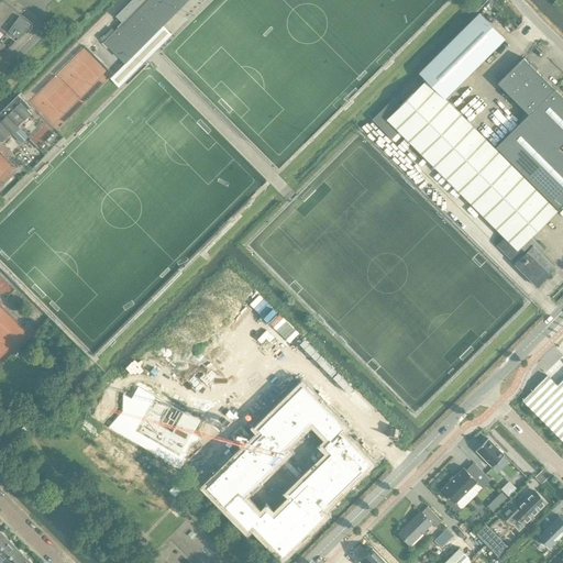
[(0,0),(0,20),(10,8),(0,0)]
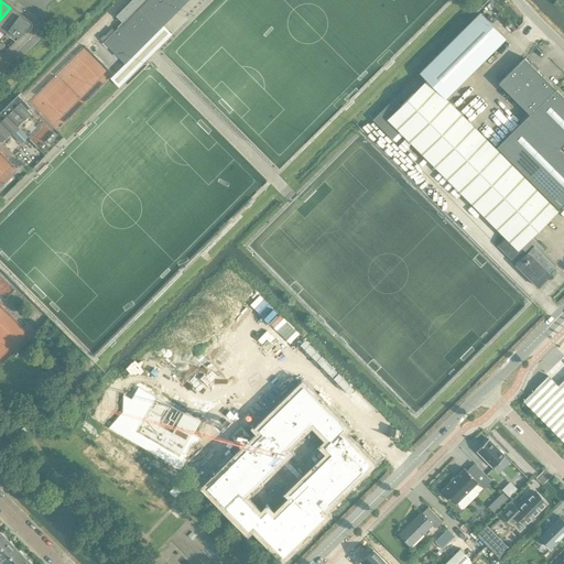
[(125,64),(187,0),(132,0),(116,17),(123,24),(109,40),(104,35),(100,39),(125,64)]
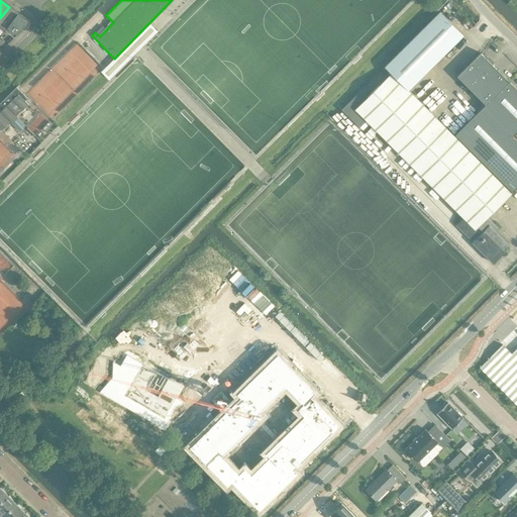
[(0,26),(5,30),(17,14),(9,7),(0,18),(0,26)]
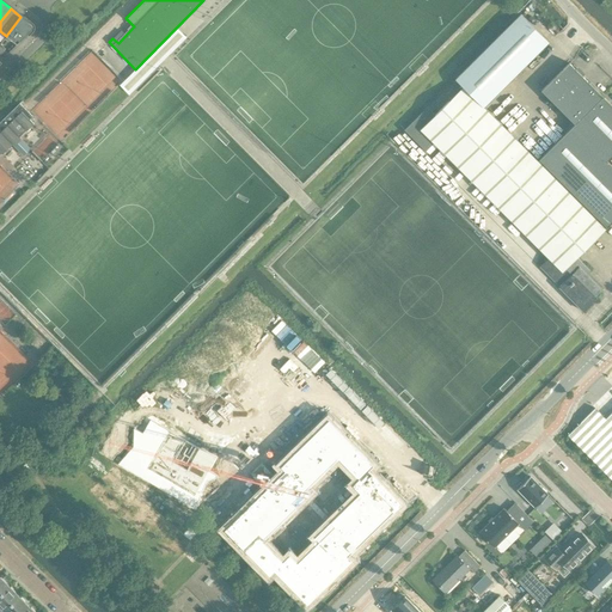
[(463,87),(483,108),(548,42),(520,16),(456,80),(463,87)]
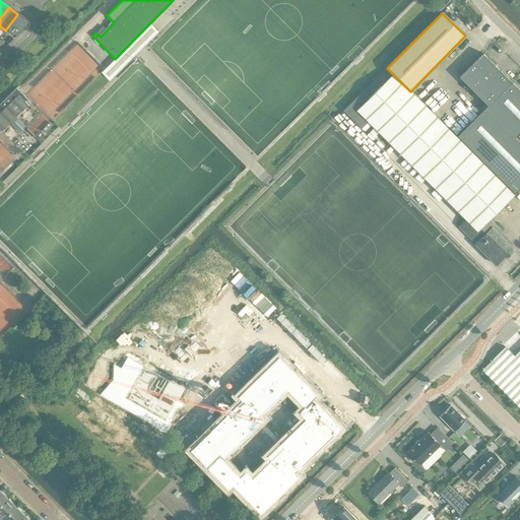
[(26,20),(17,14),(5,30),(14,38),(27,25),(27,24),(27,23),(27,22),(27,21),(26,20)]
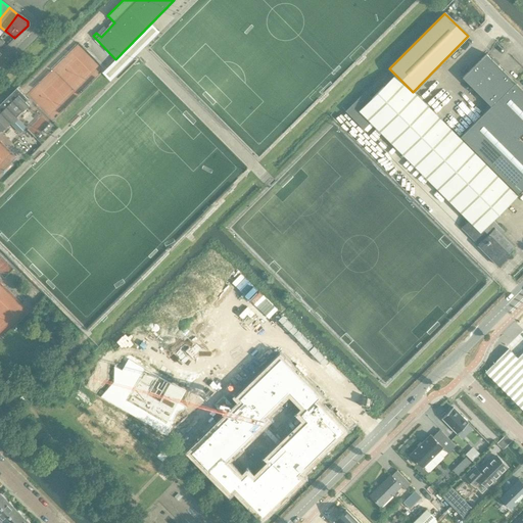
[(102,18),(94,28),(97,31),(106,22),(102,18)]
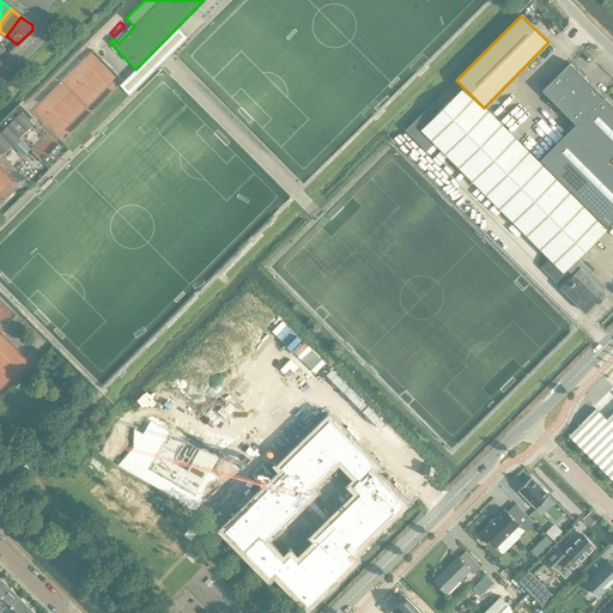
[(612,156),(612,105),(570,64),(542,91),(576,125),(610,159),(612,156)]
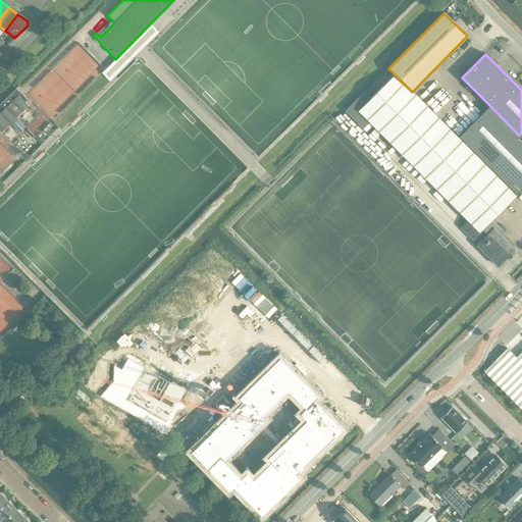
[(441,121),(412,92),(395,74),(371,98),(364,92),(345,111),(363,129),(370,122),(406,158),(441,121)]
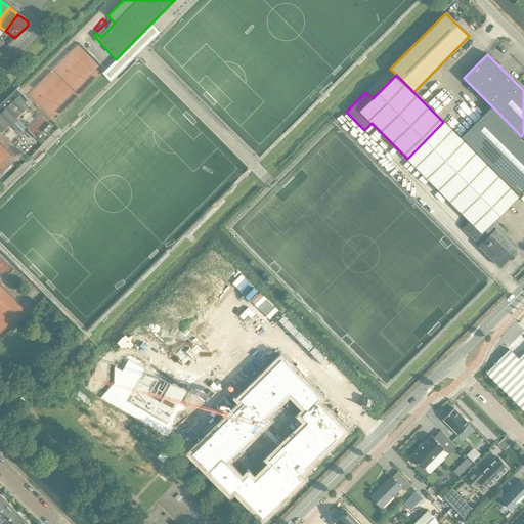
[(29,100),(19,91),(16,88),(0,104),(0,130),(2,133),(29,106),(26,102),(29,100)]
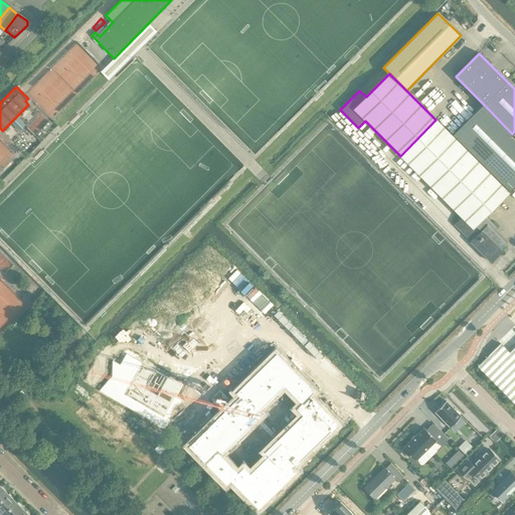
[(514,140),(510,136),(512,134),(484,105),(458,131),(453,137),(509,193),(514,186),(514,140)]
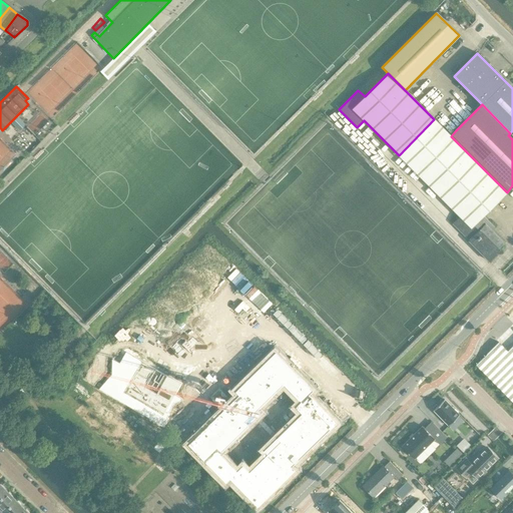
[(507,192),(451,136),(434,119),(399,155),(460,216),(459,218),(470,229),(482,216),(507,192)]
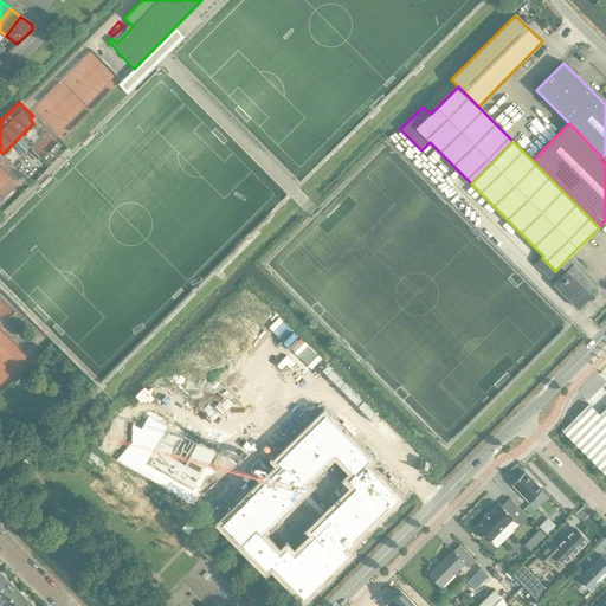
[(469,192),(489,212),(492,208),(472,188),(469,192)]
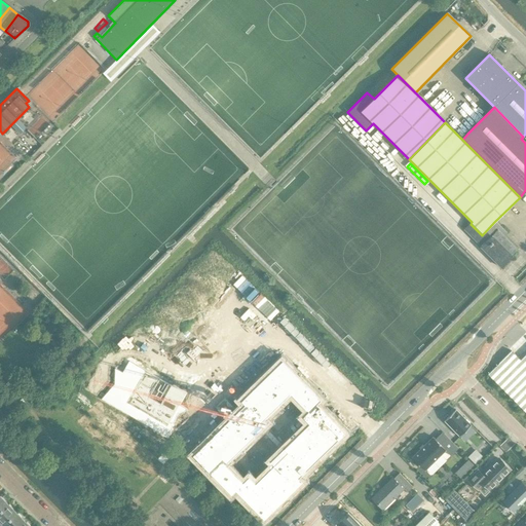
[(436,200),(453,219),(460,212),(442,193),(436,200)]
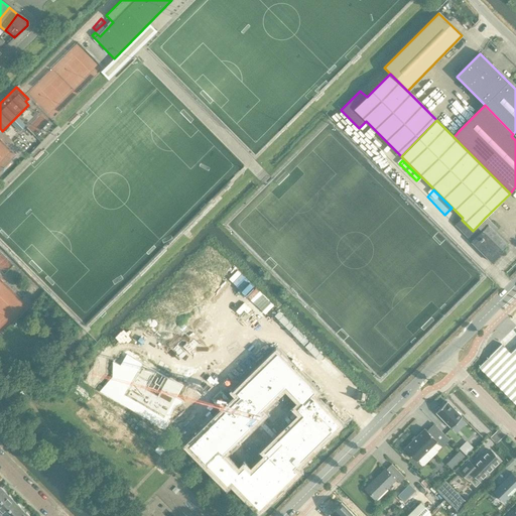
[(473,231),(462,220),(456,225),(473,242),(472,243),(492,264),(503,253),(501,251),(507,245),(494,232),(496,229),(485,218),(473,231)]
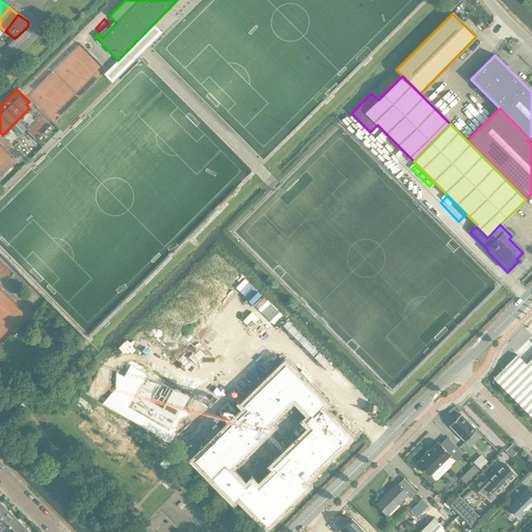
[(203,266),(187,286),(246,330),(261,312),(203,266)]
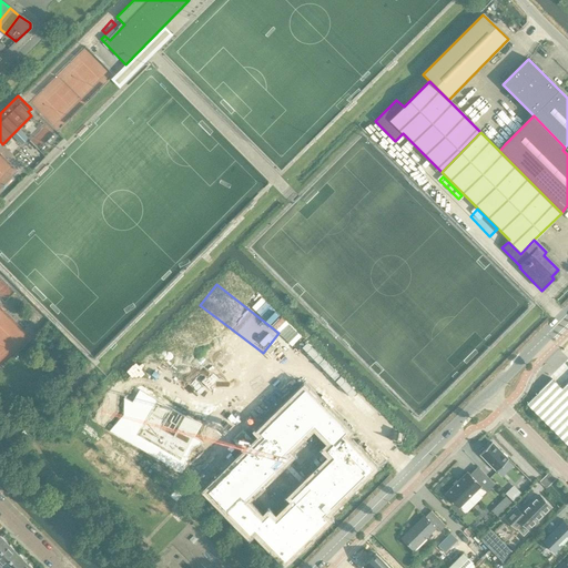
[(553,379),(527,404),(567,444),(567,383),(563,389),(553,379)]
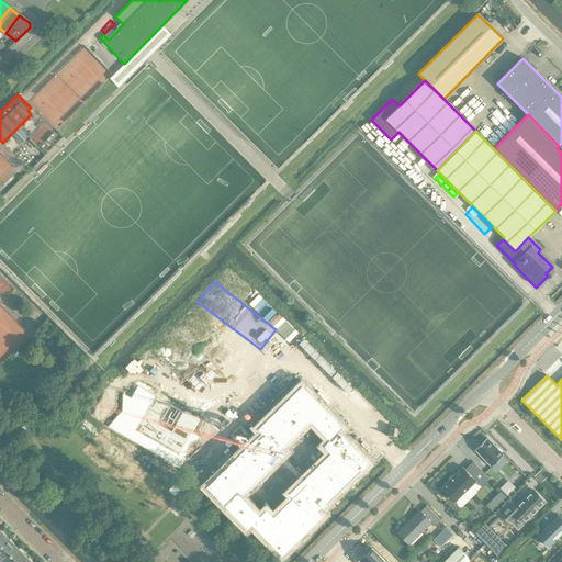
[(321,510),(369,461),(338,431),(344,426),(301,384),(257,428),(260,431),(205,486),(247,528),(251,524),(282,554),(324,514),(321,510)]
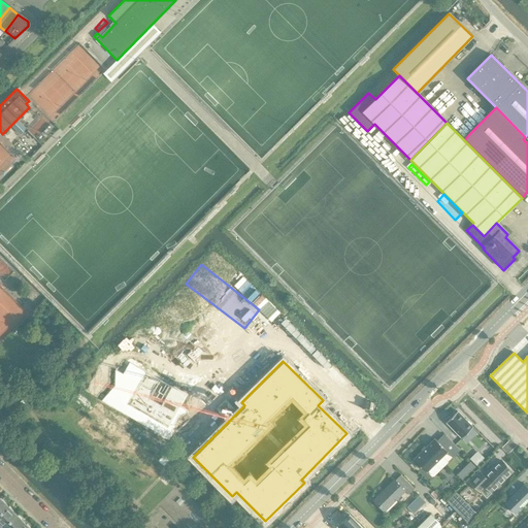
[(126,369),(106,403),(164,436),(170,426),(175,418),(180,408),(188,395),(172,387),(175,381),(165,374),(161,381),(130,362),(126,369)]
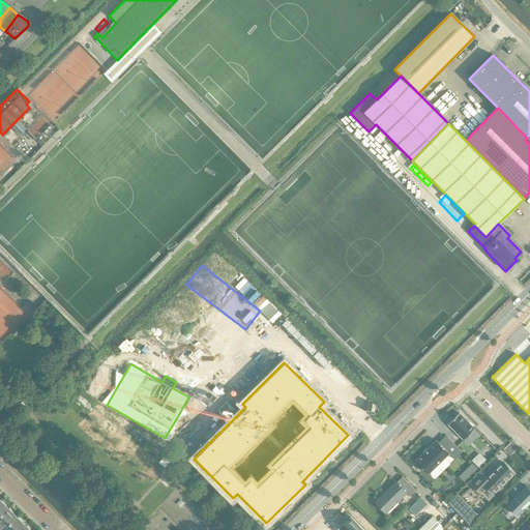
[(449,422),(448,423),(464,440),(474,429),(459,413),(449,422)]
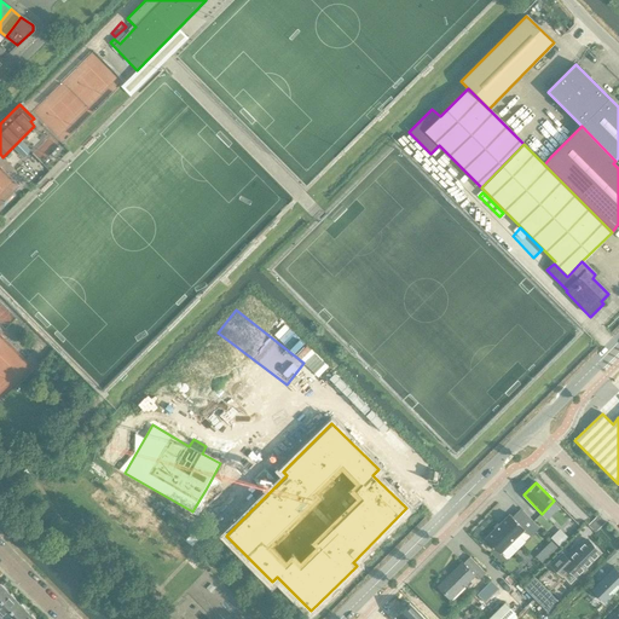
[(495,528),(485,538),(501,554),(502,551),(508,559),(519,548),(513,541),(524,530),(531,537),(539,527),(522,510),(514,519),(512,516),(509,514),(499,525),(495,528)]
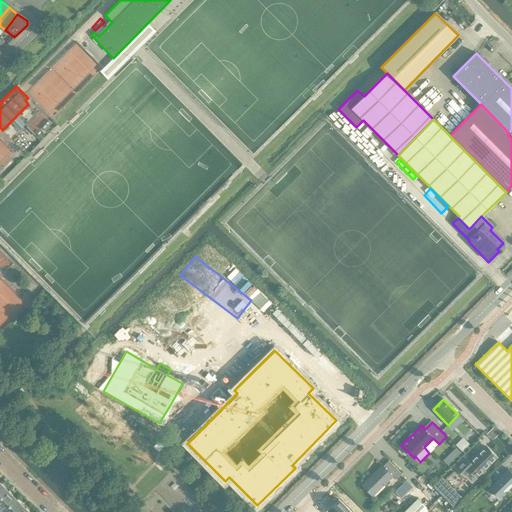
[(464,439),(457,446),(462,451),(469,444),(464,439)]
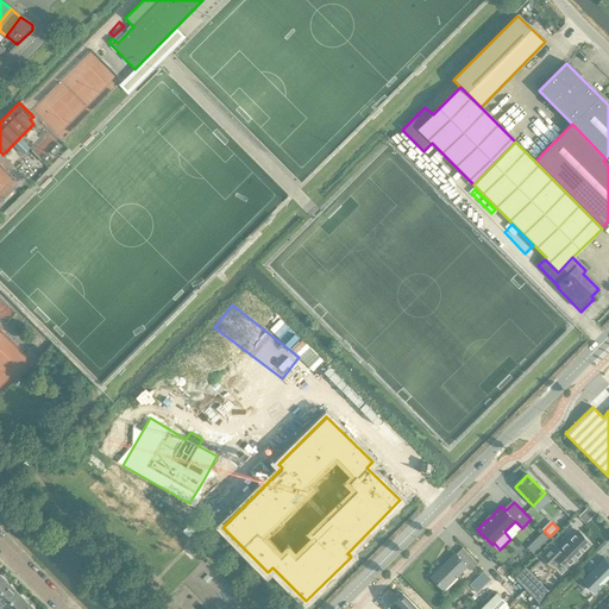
[(575,559),(590,544),(578,531),(559,550),(553,544),(541,556),(553,567),(560,560),(569,569),(577,560),(575,559)]
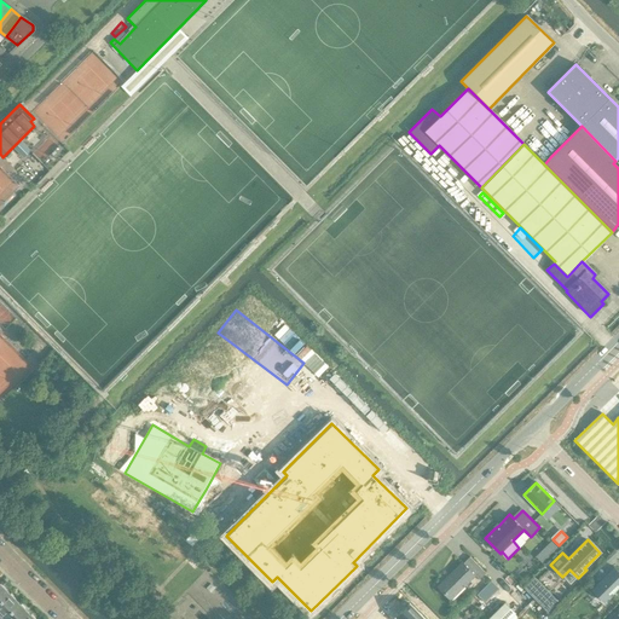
[(551,544),(544,551),(550,557),(557,550),(551,544)]
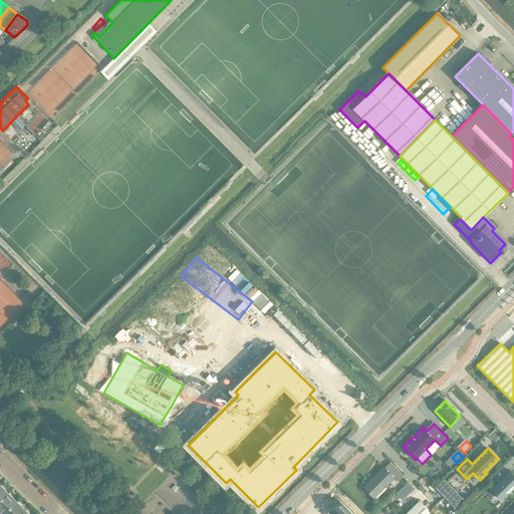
[(404,476),(392,464),(391,463),(384,468),(383,467),(369,480),(371,481),(364,488),(374,498),(395,478),(398,481),(404,476)]
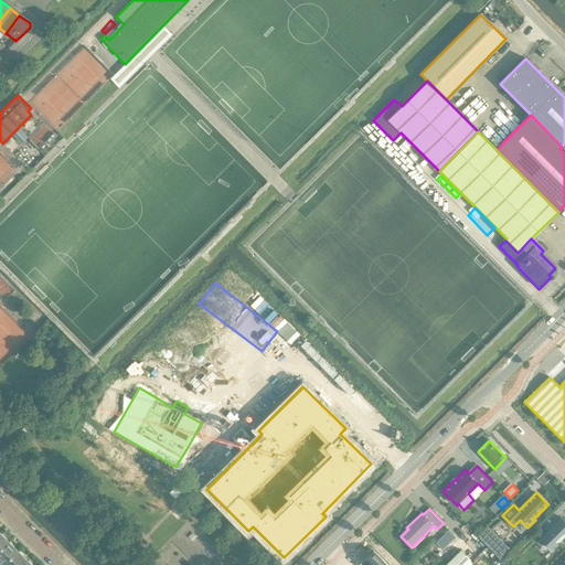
[(564,535),(564,522),(561,518),(540,537),(552,550),(564,535)]
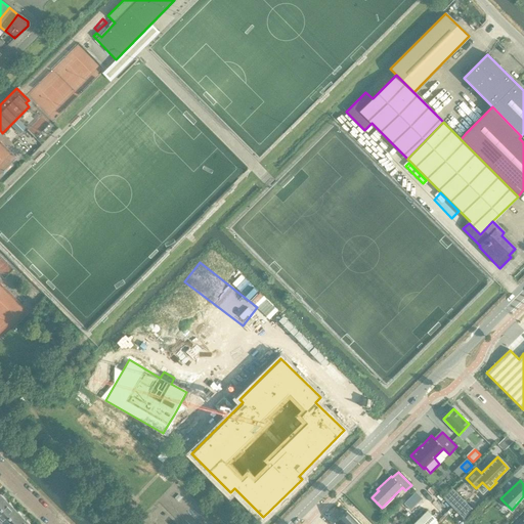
[(449,491),(442,497),(447,503),(452,509),(463,519),(472,510),(456,493),(454,495),(449,491)]
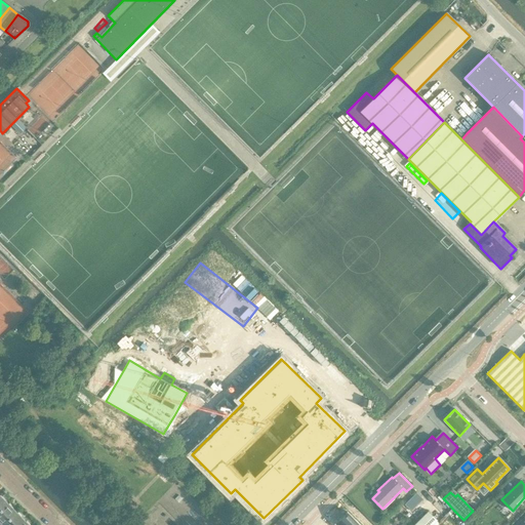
[(16,512),(8,503),(0,511),(0,521),(4,524),(16,512)]
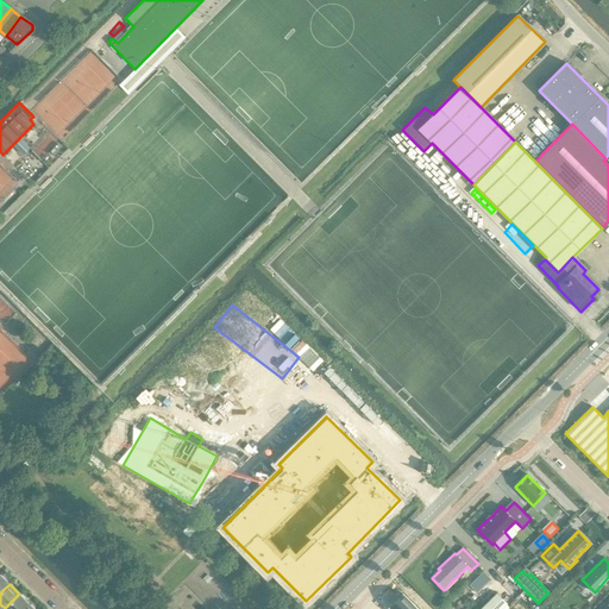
[(24,608),(30,604),(19,594),(5,608),(4,608),(24,608)]
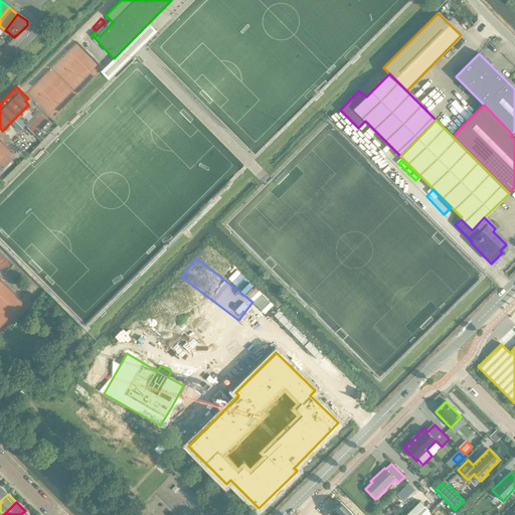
[(353,514),(341,502),(330,513),(331,514),(353,514)]
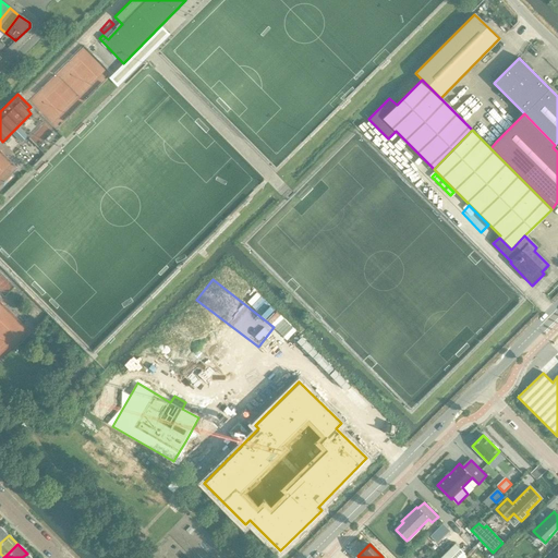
[(459,557),(465,553),(456,544),(440,557),(459,557)]
